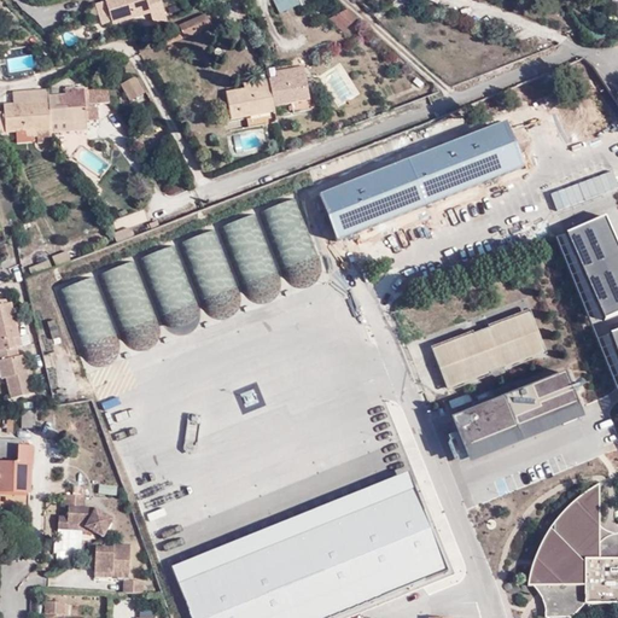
[(151,24),(163,21),(156,0),(101,0),(103,1),(92,4),(99,25),(110,22),(111,25),(147,13),(151,24)]
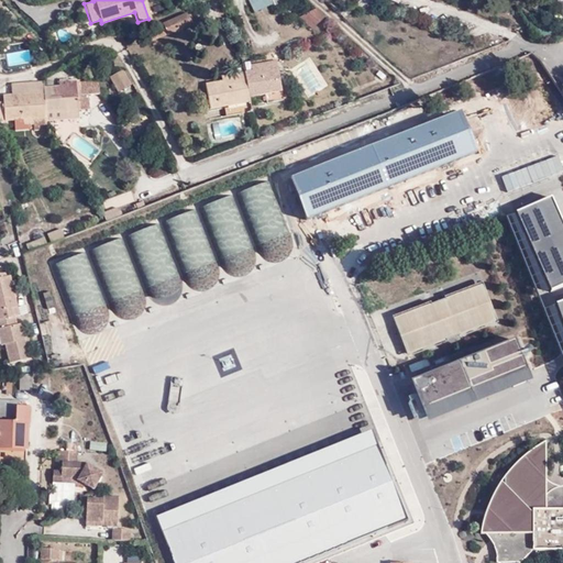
[(168,35),(197,20),(190,8),(164,21),(168,35)]
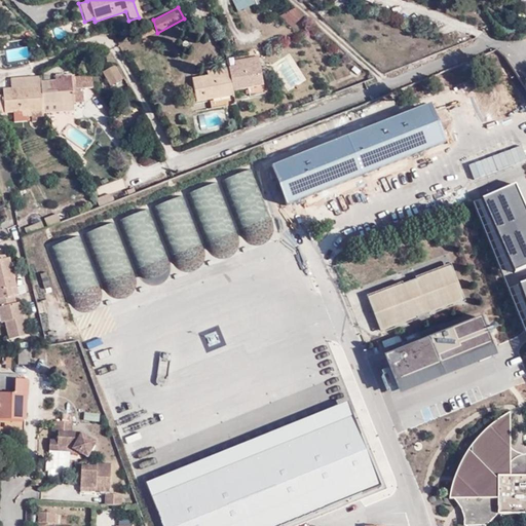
[(295,29),(305,16),(297,8),(279,15),(295,29)]
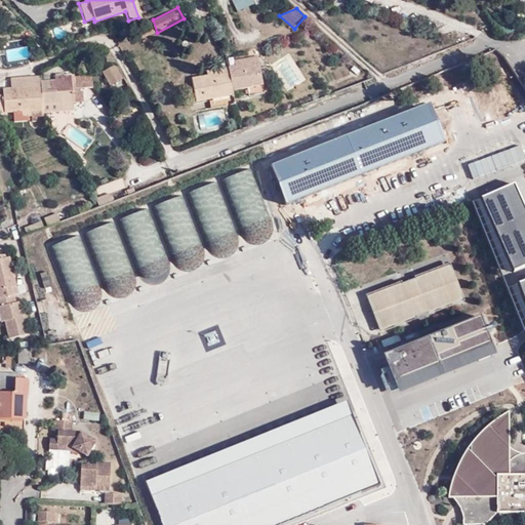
[(230,90),(260,84),(254,54),(231,59),(231,65),(204,69),(205,73),(188,77),(192,102),(230,94),(230,90)]
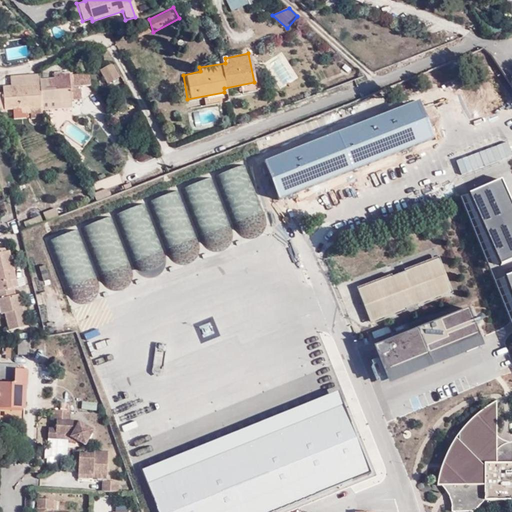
[(107,83),(121,75),(113,61),(100,68),(107,83)]
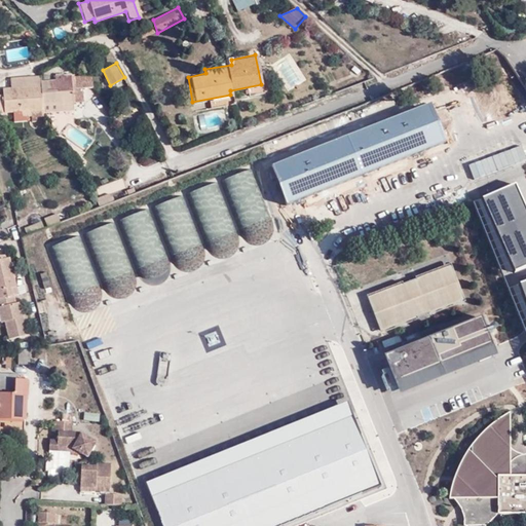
[(57,77),(43,78),(43,83),(45,108),(47,108),(47,111),(59,111),(59,104),(74,103),(74,101),(73,76),(71,76),(71,73),(57,74),(57,77)]
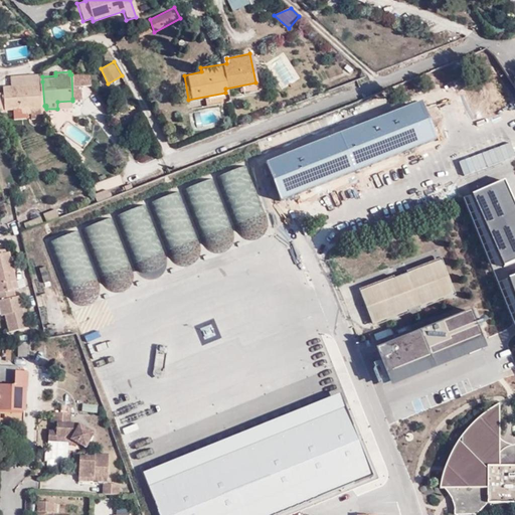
[(42,76),(42,72),(11,74),(11,83),(42,81),(42,76)]
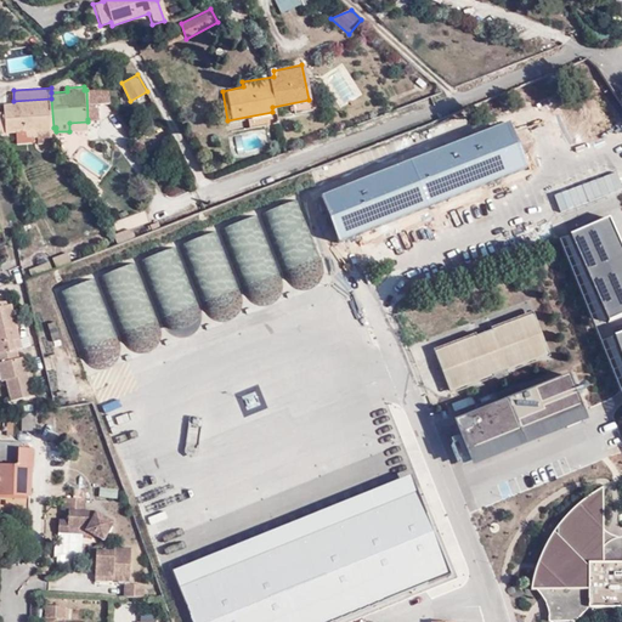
[(97,90),(86,90),(88,119),(99,118),(97,90)]
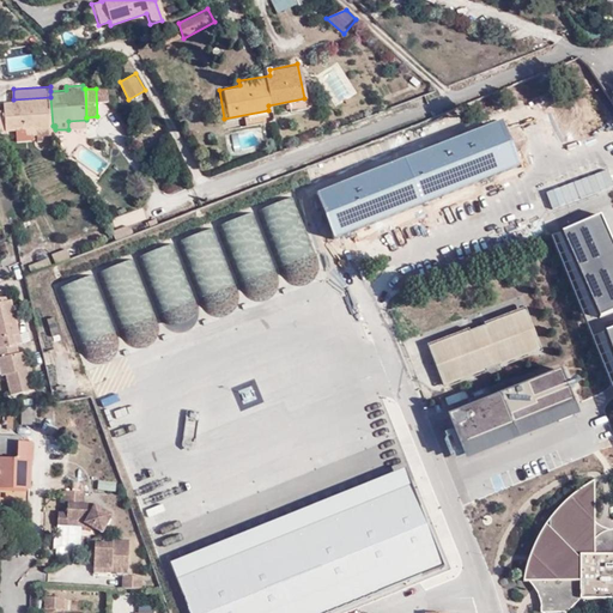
[(50,97),(13,99),(2,99),(2,109),(0,108),(0,129),(30,128),(53,126),(50,97)]
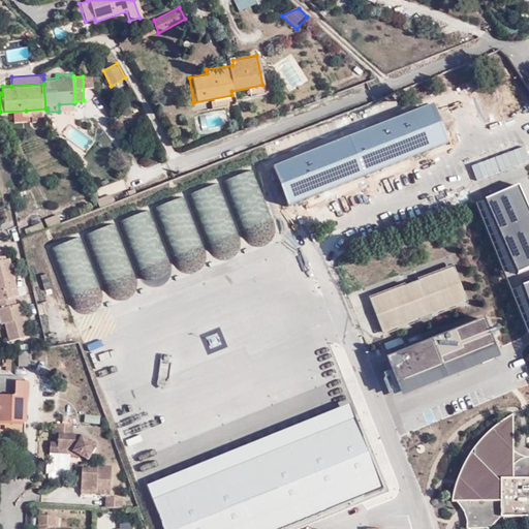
[(395,99),(369,107),(328,122),(332,132),(398,110),(395,99)]
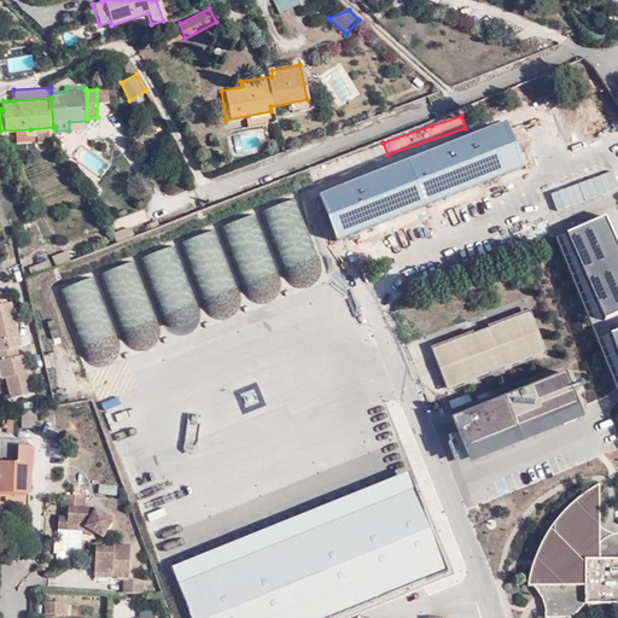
[(229,255),(246,249),(269,240),(292,232),(314,223),(320,221),(307,184),(44,283),(54,315),(59,314),(88,304),(106,298),(133,290),(151,284),(185,270),(194,267),(229,255)]
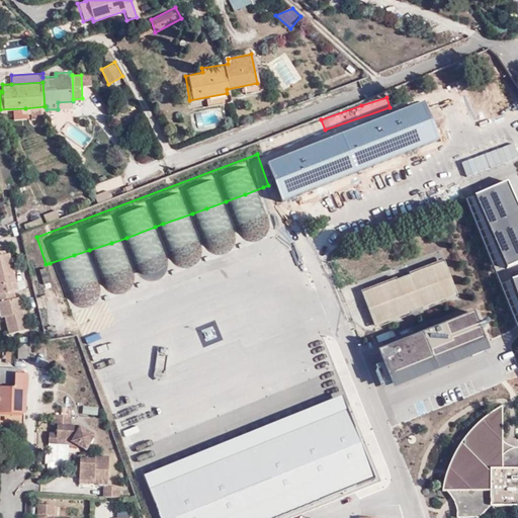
[(506,263),(517,258),(517,188),(514,177),(470,192),(476,206),(477,206),(517,325),(517,272),(511,275),(506,263)]
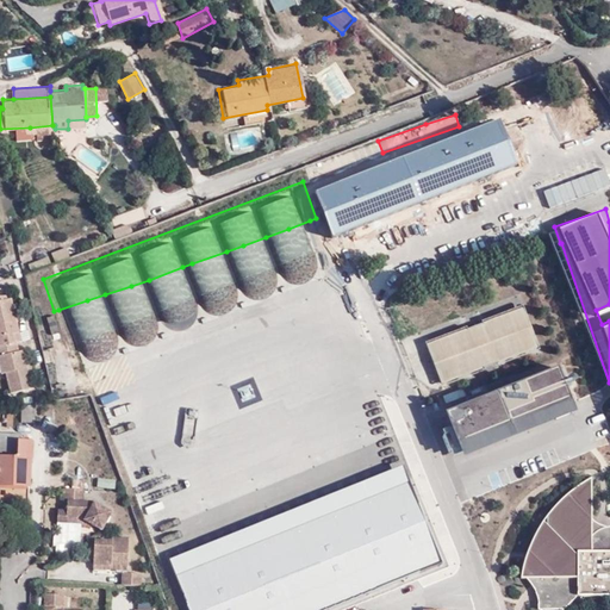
[(310,221),(288,229),(293,241),(313,232),(310,221)]
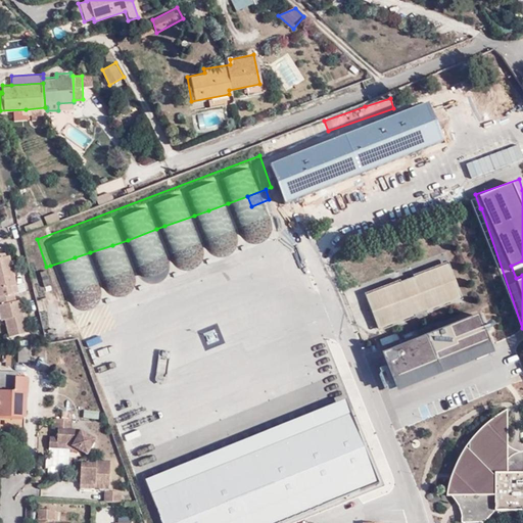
[(96,205),(108,201),(105,194),(93,198),(96,205)]
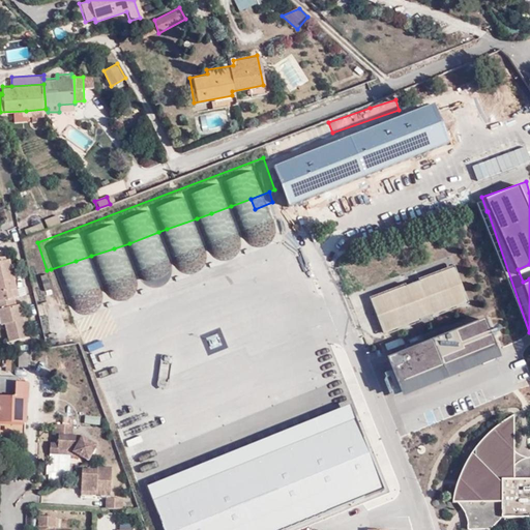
[(231,206),(211,213),(215,223),(234,216),(231,206)]
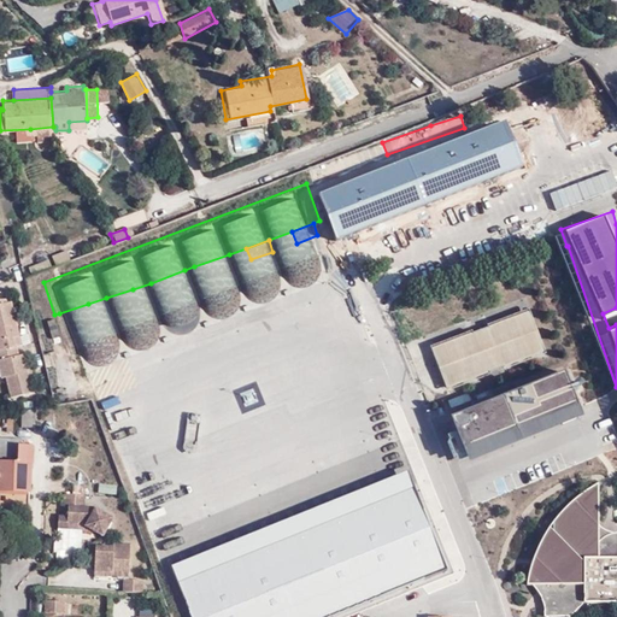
[(58,264),(66,262),(60,248),(53,251),(58,264)]
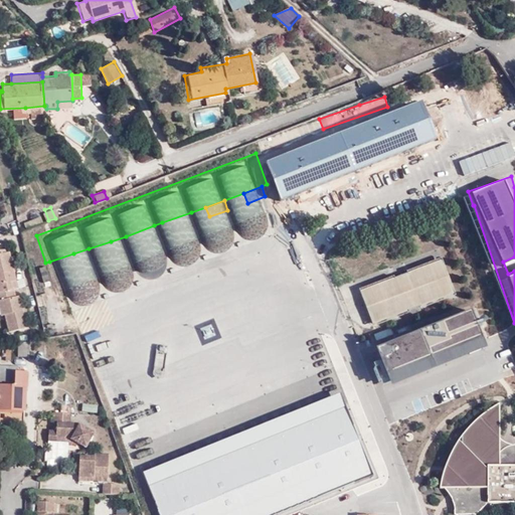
[(196,225),(191,212),(162,222),(167,235),(196,225)]
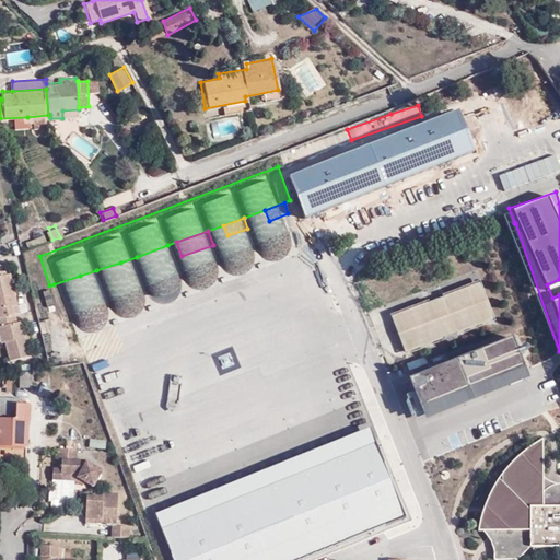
[(26,240),(30,248),(47,242),(44,233),(26,240)]
